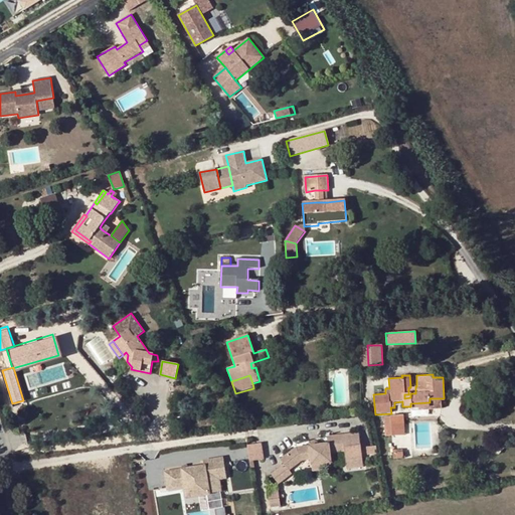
[(391,414),(403,414),(402,406),(394,407),(390,407),(391,413),(391,414)]
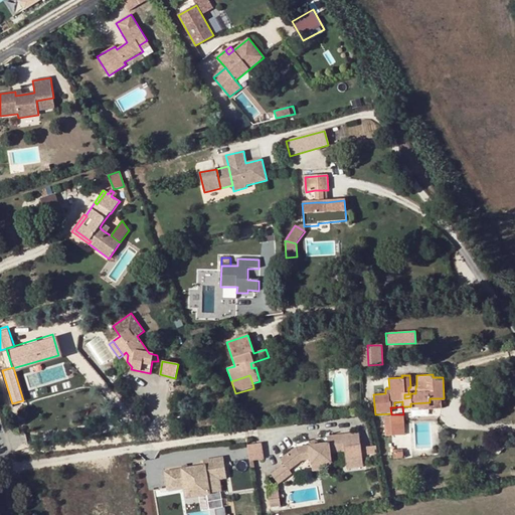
[(404,435),(403,414),(391,414),(391,415),(391,416),(392,436),(404,435)]
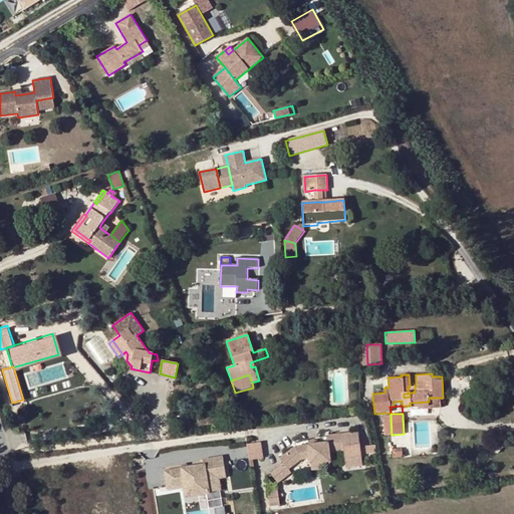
[(392,435),(391,416),(391,415),(383,416),(382,416),(384,436),(392,435)]
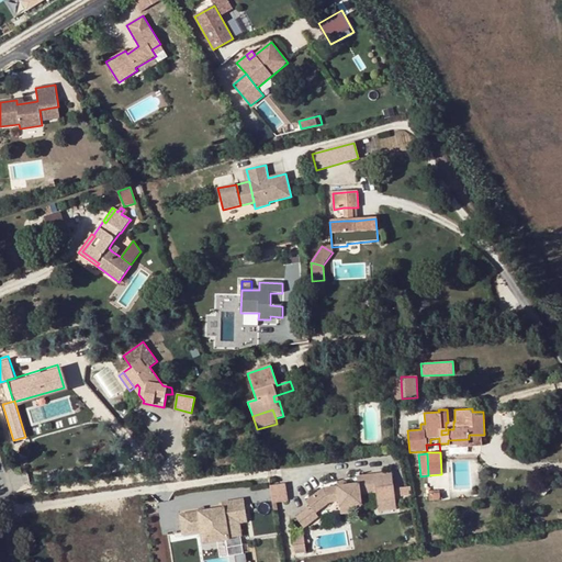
[(324,487),(306,501),(311,506),(315,512),(316,512),(329,501),(338,499),(338,505),(349,504),(350,508),(360,507),(358,493),(374,491),(377,509),(395,507),(390,471),(356,475),(356,483),(350,484),(341,484),(324,487)]
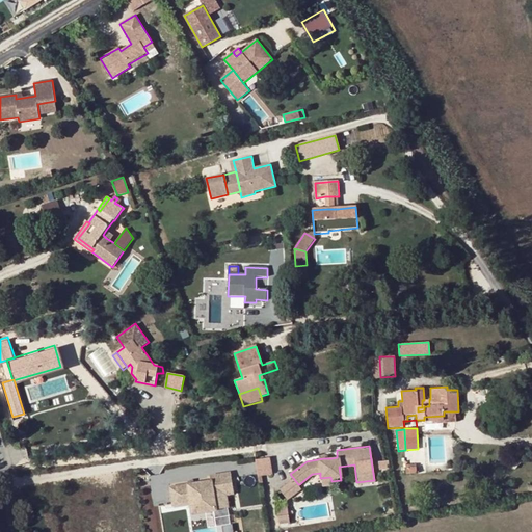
[(269,457),(256,458),(258,475),(261,475),(271,474),(269,457)]
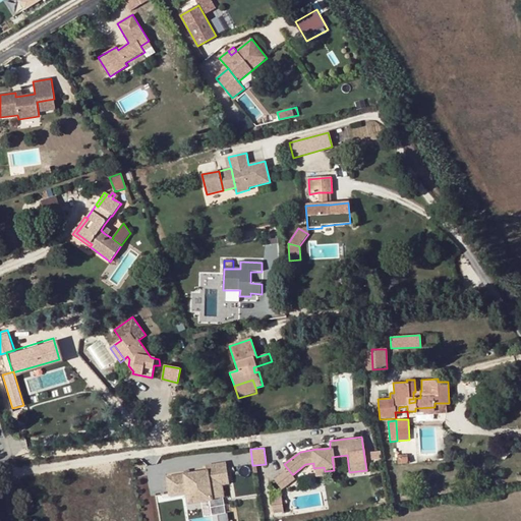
[(379,450),(369,451),(370,459),(380,458),(379,450)]
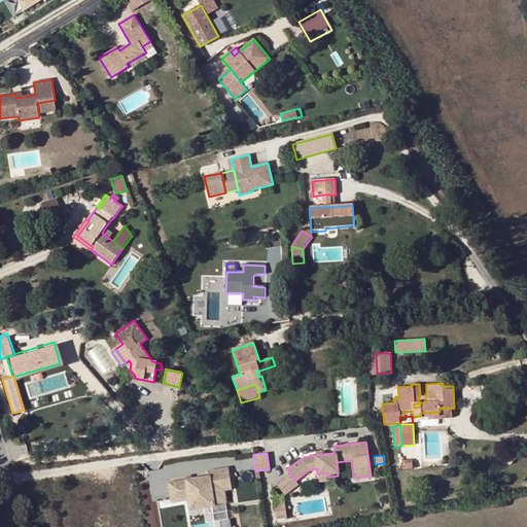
[(214,519),(230,517),(225,489),(232,489),(230,469),(167,477),(170,501),(187,499),(188,508),(213,505),(214,519)]
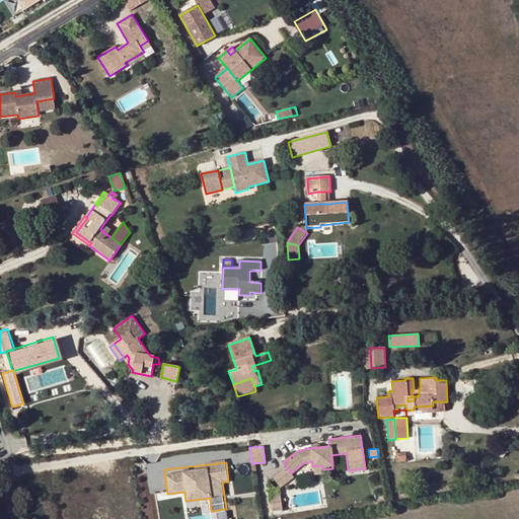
[(291,472),(287,467),(274,477),(281,487),(294,475),(292,472),(291,472)]
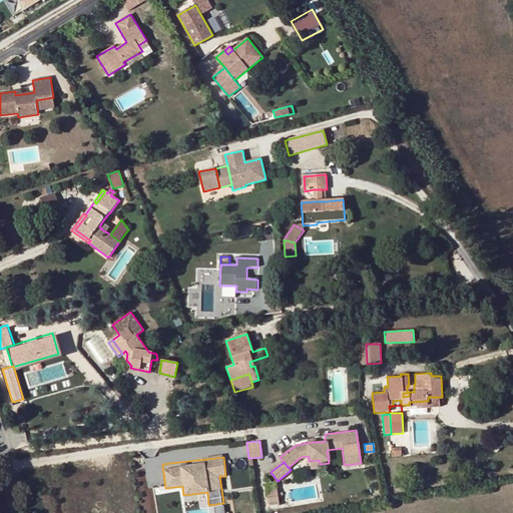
[(278,488),(269,490),(270,499),(280,498),(278,488)]
